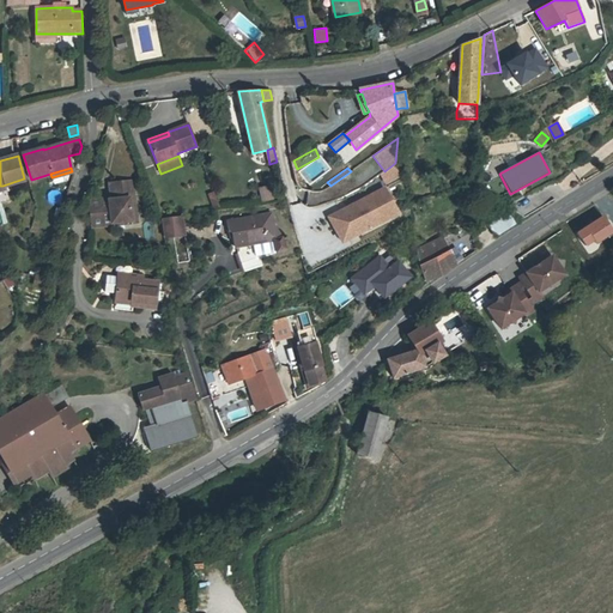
[(91,225),(132,222),(129,198),(133,198),(131,180),(111,182),(113,199),(89,201),(91,225)]
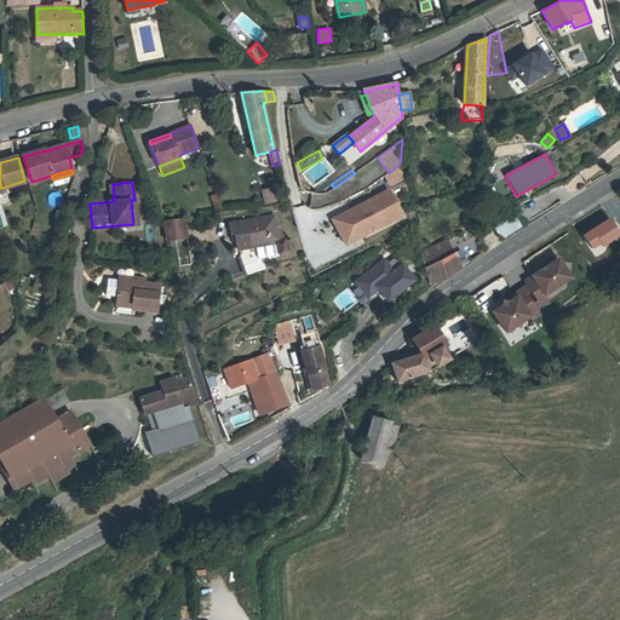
[(273,189),(263,191),(265,202),(275,200),(273,189)]
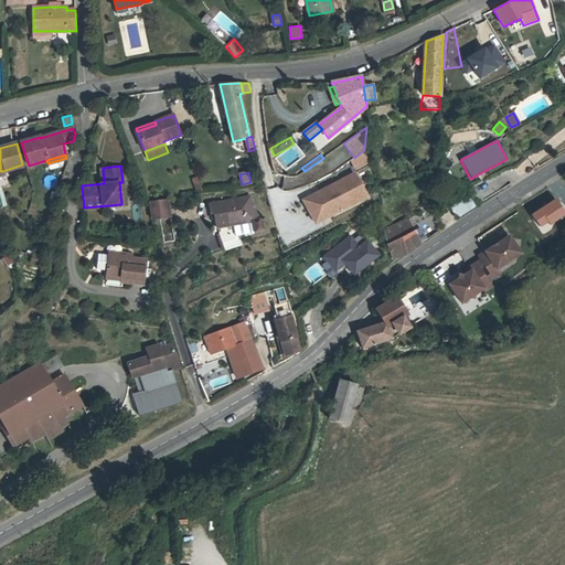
[(322,219),(355,201),(354,198),(364,193),(354,173),(320,191),(321,194),(311,200),(322,219)]
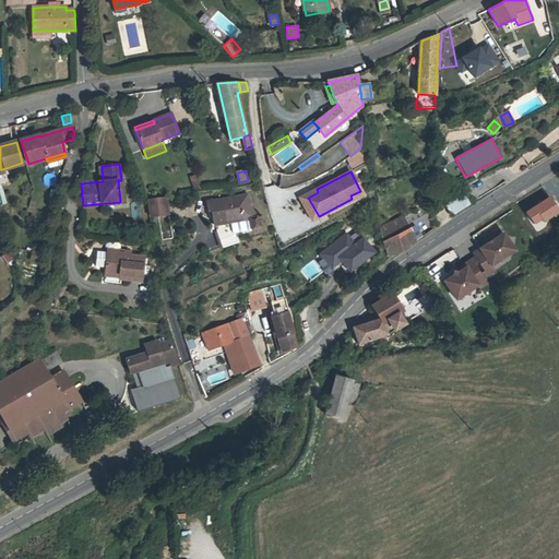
[(200,189),(195,176),(190,177),(194,189),(200,189)]
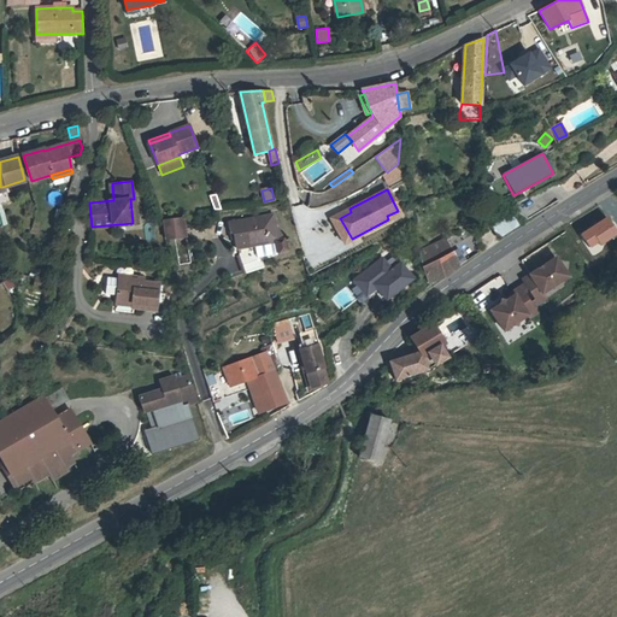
[(344,244),(352,239),(340,218),(351,212),(350,209),(331,218),(344,244)]
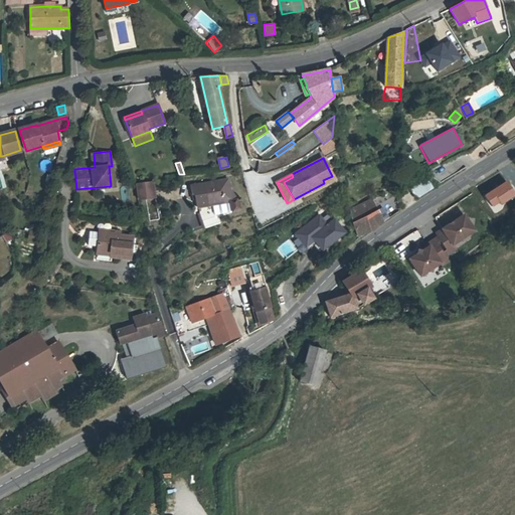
[(416,198),(434,187),(427,178),(410,189),(416,198)]
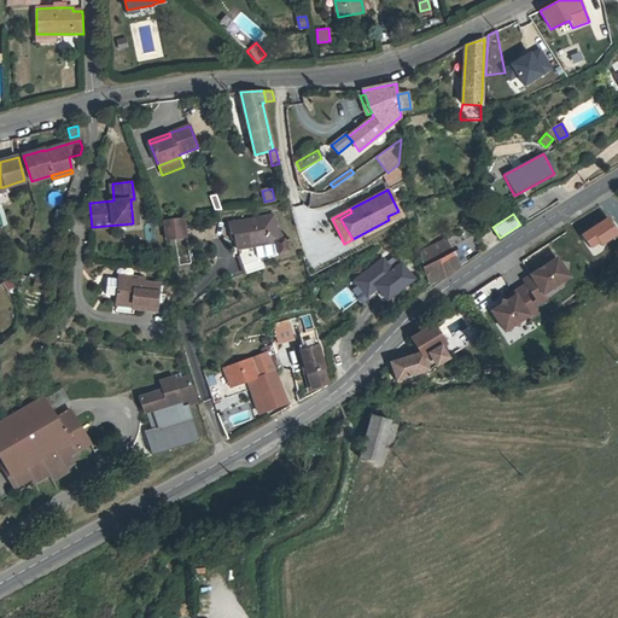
[(229,222),(231,234),(234,233),(235,239),(237,249),(238,248),(246,274),(263,268),(261,260),(287,251),(281,232),(277,233),(273,215),(229,222)]
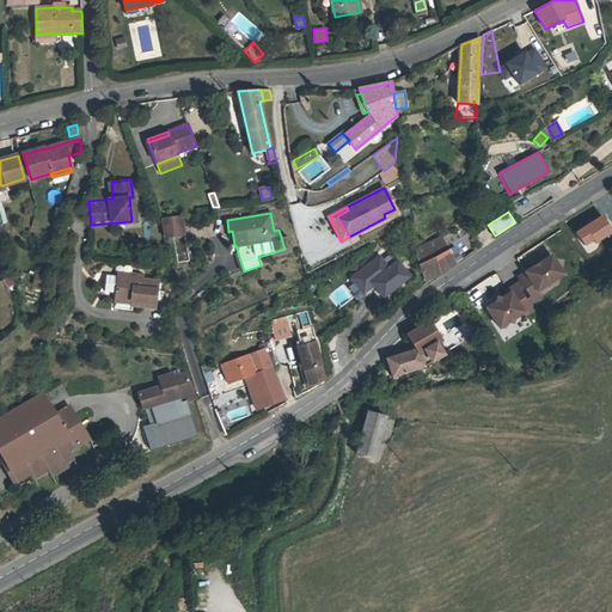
[(161,219),(164,237),(182,234),(181,216),(161,219)]
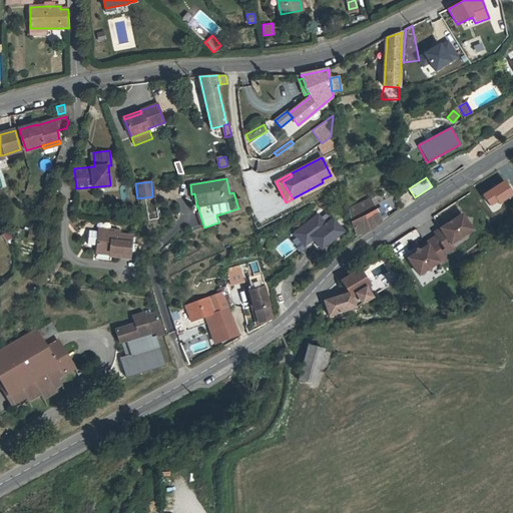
[(371,198),(350,208),(352,222),(356,234),(368,230),(382,221),(371,198)]
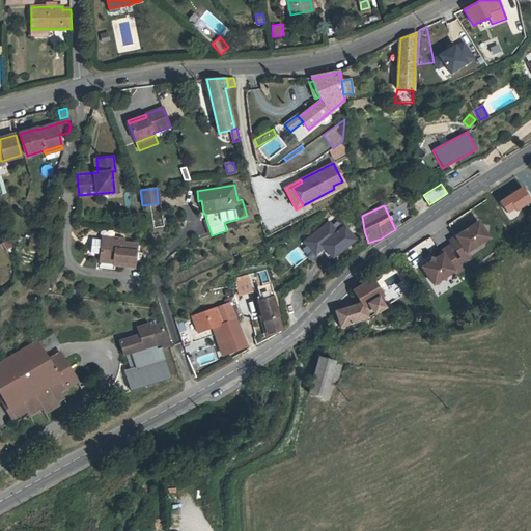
[(137,222),(139,215),(131,213),(130,221),(137,222)]
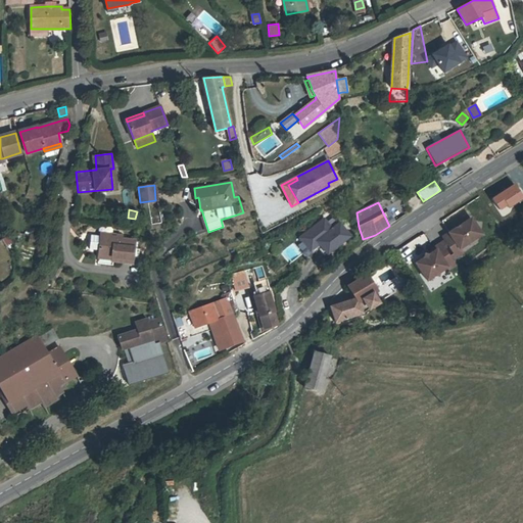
[(324,219),(300,237),(311,250),(319,243),(327,253),(349,236),(339,224),(332,229),(324,219)]
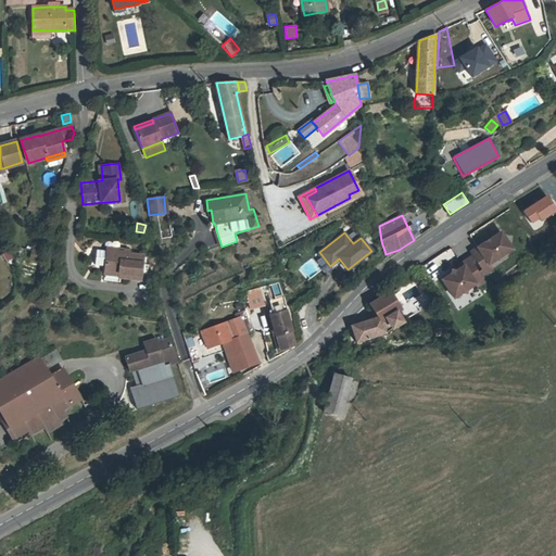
[(485,242),(478,248),(470,252),(472,256),(484,274),(492,269),(489,264),(512,249),(501,232),(491,239),(490,243),(485,242)]
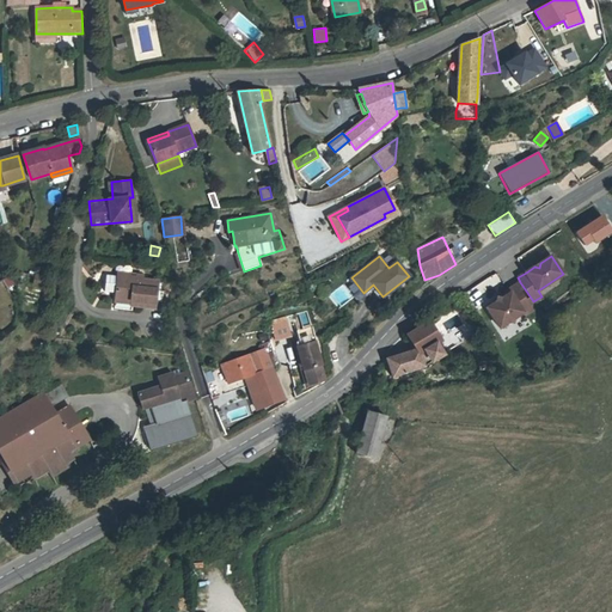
[(130,304),(155,306),(157,300),(158,282),(142,281),(139,281),(139,276),(118,274),(118,276),(106,275),(105,291),(116,293),(116,298),(130,300),(130,304)]
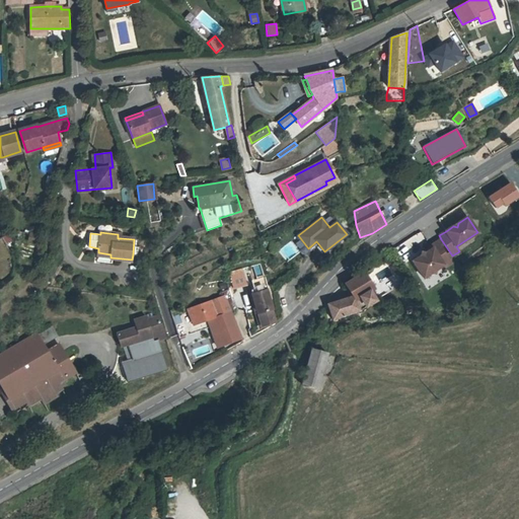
[(36,243),(39,235),(30,233),(28,241),(36,243)]
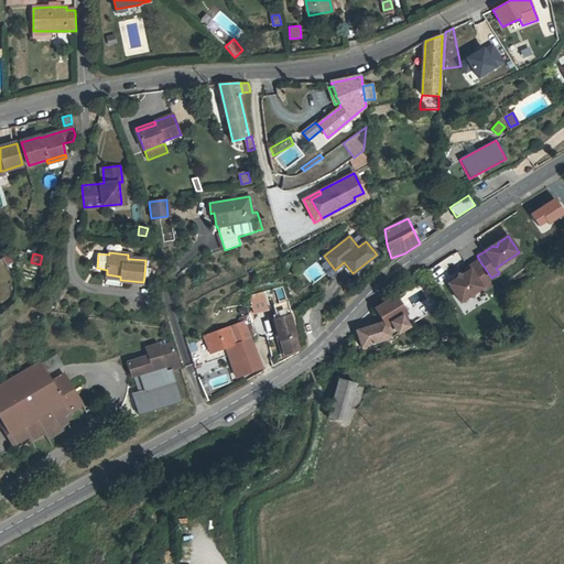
[(9,255),(3,258),(6,261),(7,264),(13,261),(9,255)]
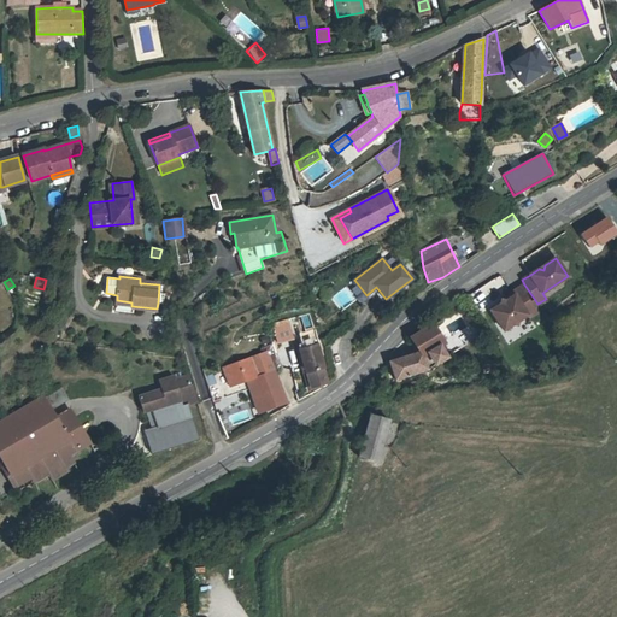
[(538,304),(524,285),(521,287),(534,306),(538,304)]
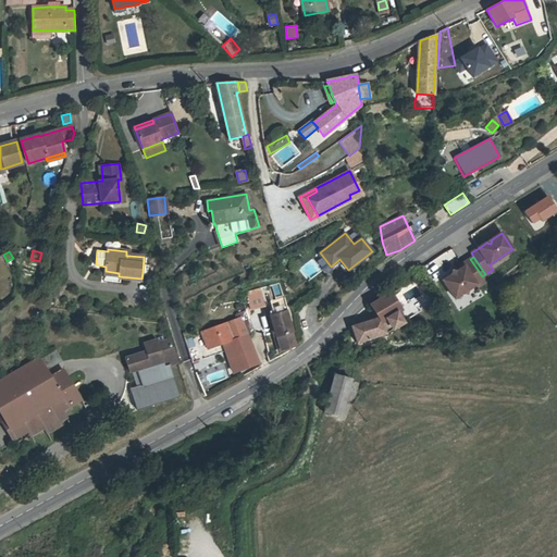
[(323,258),(317,260),(322,273),(329,271),(323,258)]
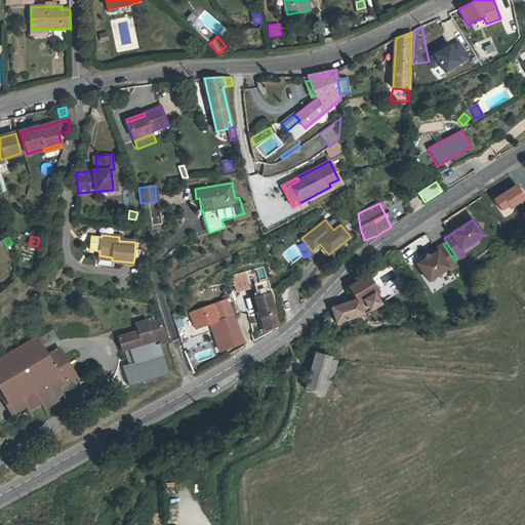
[(454,260),(443,244),(436,248),(438,251),(431,256),(430,260),(426,259),(417,265),(429,281),(436,276),(441,277),(442,273),(448,269),(450,271),(457,266),(454,260)]
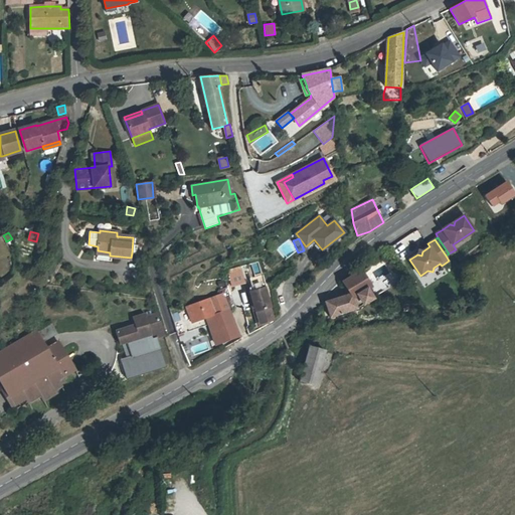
[(259,262),(229,270),(232,286),(248,281),(260,324),(272,320),(265,289),(266,288),(259,262)]
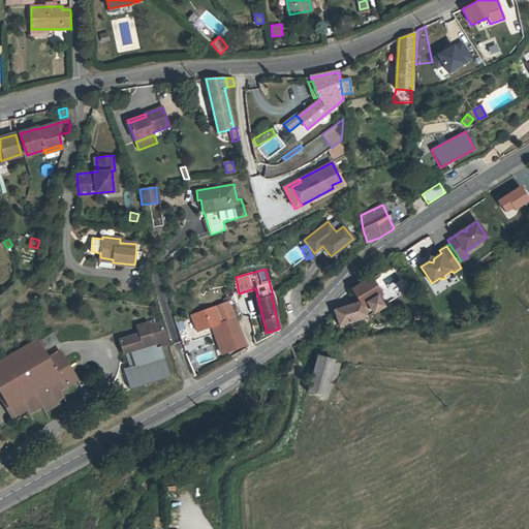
[(383,307),(382,306),(377,297),(381,294),(371,278),(352,289),(361,303),(335,310),(340,325),(367,316),(383,307)]
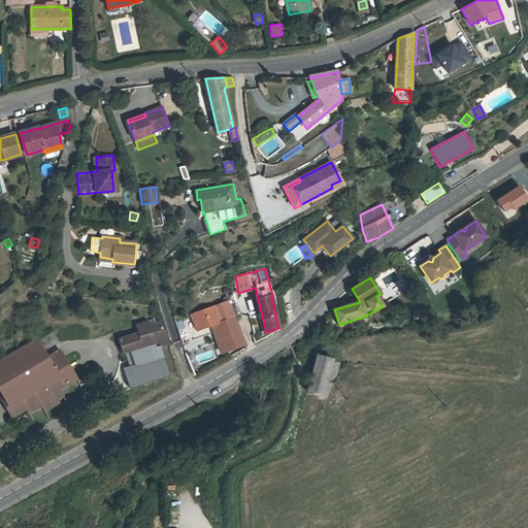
[(376,296),(382,305),(414,287),(408,278),(381,294),(376,296)]
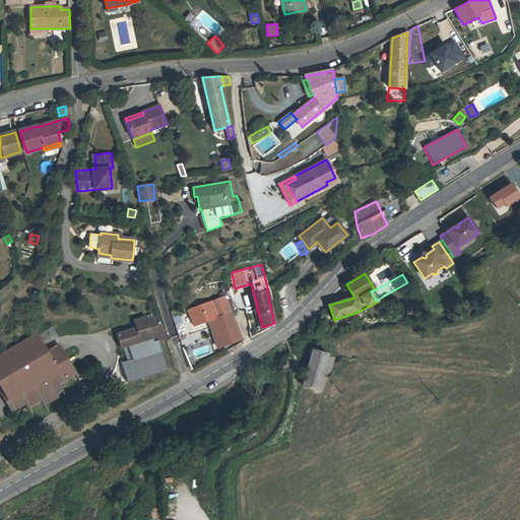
[(232,289),(224,291),(222,291),(224,298),(226,301),(228,300),(232,299),(231,296),(233,295),(232,289)]
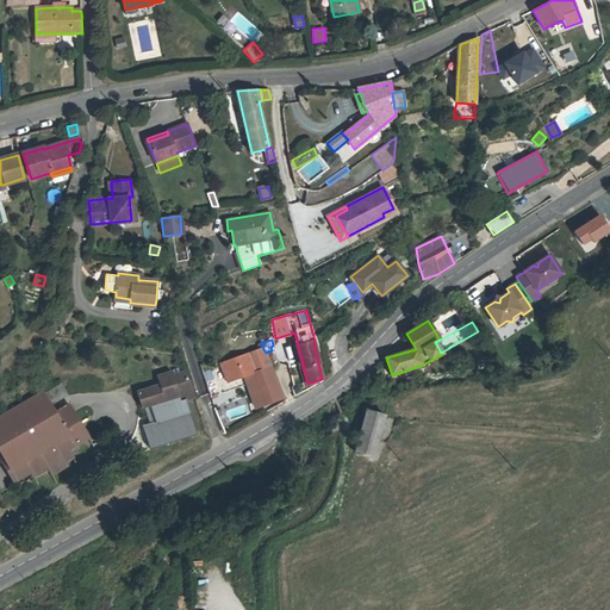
[(269,363),(266,353),(263,349),(222,363),(228,381),(244,375),(249,374),(261,404),(261,406),(282,398),(269,363)]
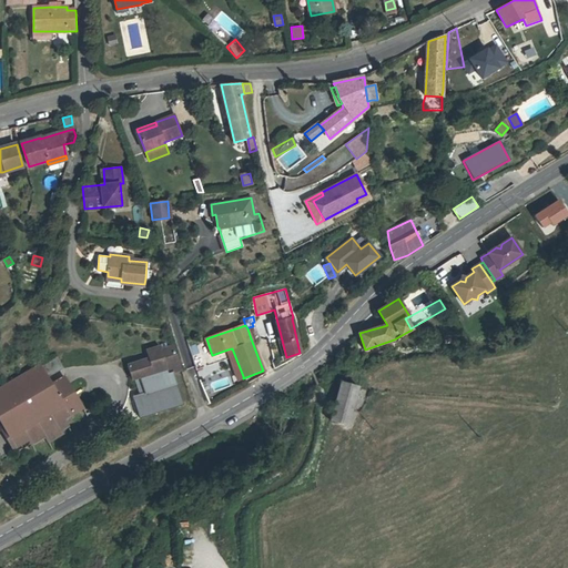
[(257,336),(253,326),(249,327),(247,328),(251,338),(252,338),(257,336)]
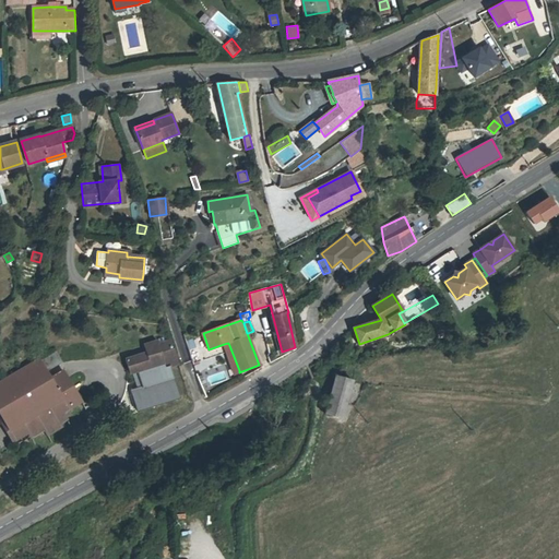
[(146,353),(126,359),(130,373),(138,371),(141,383),(168,375),(166,368),(179,364),(171,340),(158,344),(157,341),(144,345),(146,353)]
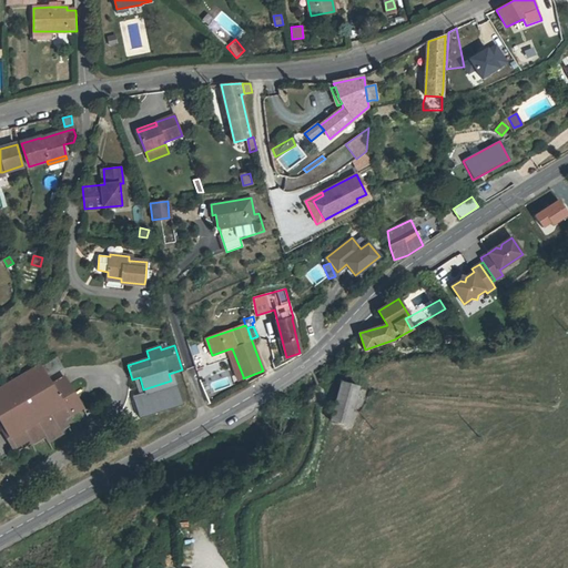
[(232,348),(227,350),(237,378),(243,376),(232,348)]
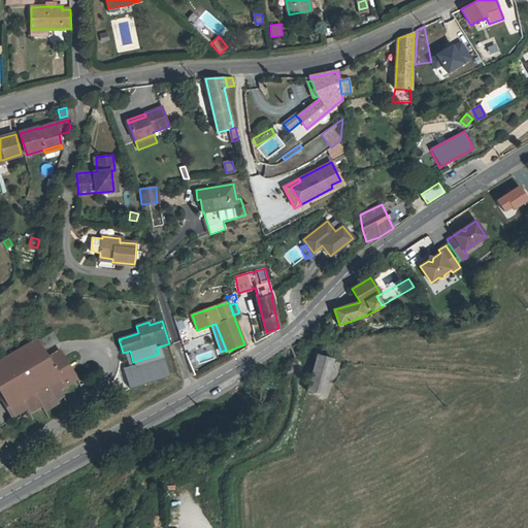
[(0,361),(0,391),(8,406),(21,399),(26,408),(29,414),(41,406),(44,410),(58,402),(57,399),(63,396),(60,390),(77,380),(60,351),(48,358),(44,351),(60,342),(53,331),(0,361)]
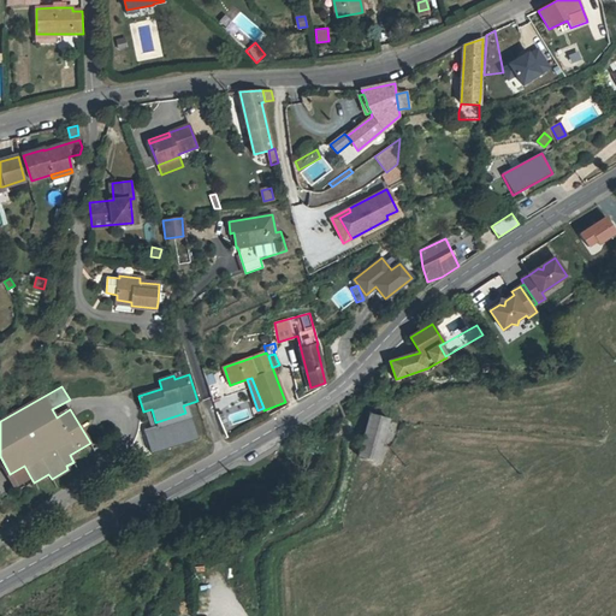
[(199,437),(189,403),(183,406),(185,413),(155,422),(157,426),(158,427),(144,431),(150,451),(199,437)]
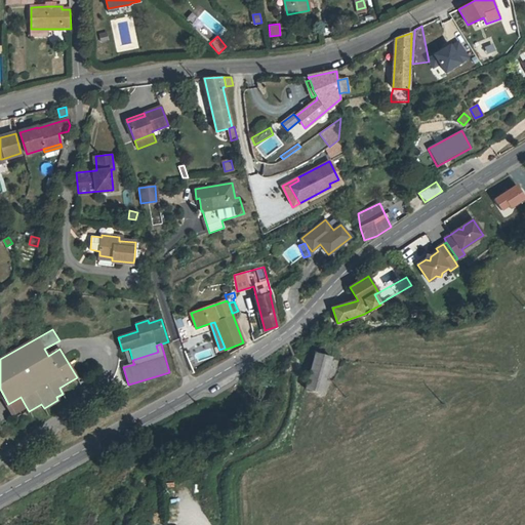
[(316,357),(308,392),(326,397),(335,362),(316,357)]
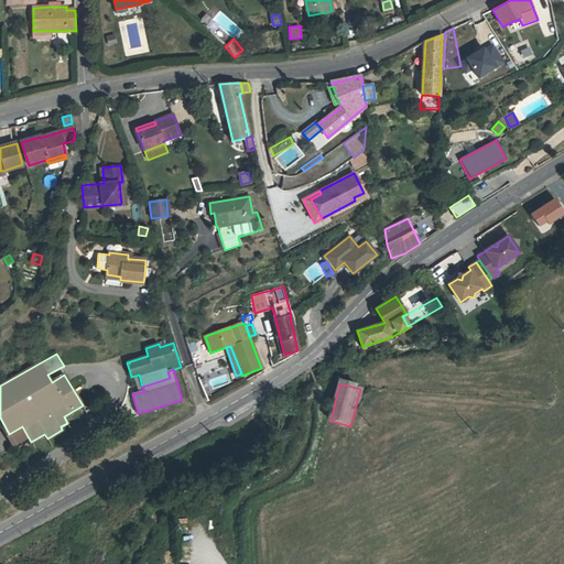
[(182,400),(138,413),(139,415),(183,401),(182,400)]
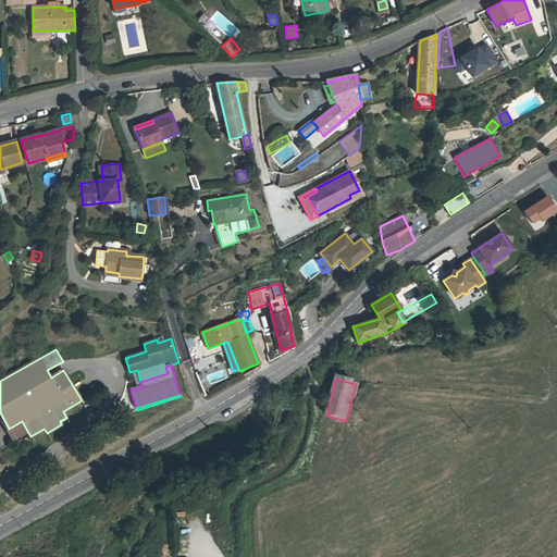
[(22,421),(9,429),(15,438),(27,431),(22,421)]
